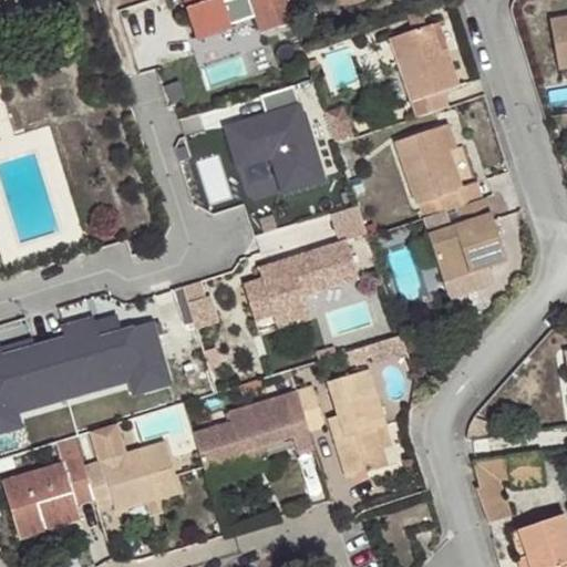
[(257,11),(263,30),(294,20),(287,0),(225,0),(223,1),(223,0),(181,0),(193,39),(234,26),(233,20),(257,11)]
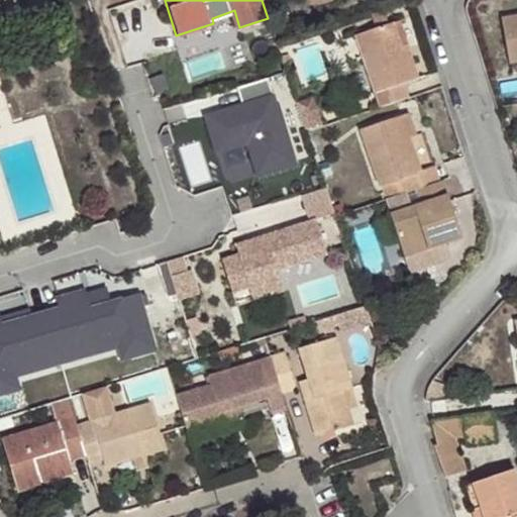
[(516,15),(501,18),(509,63),(516,61),(516,15)]
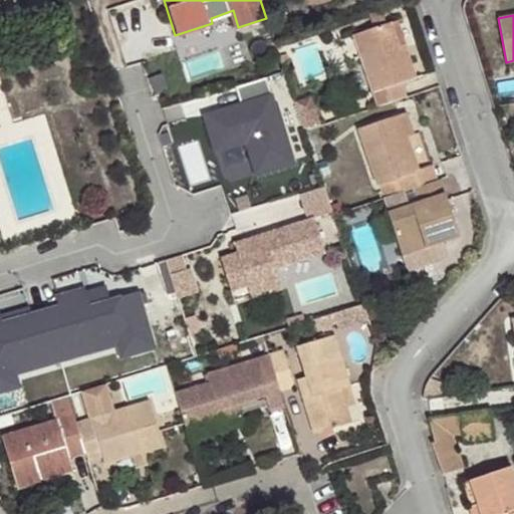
[(398,21),(393,23),(401,47),(406,45),(398,21)]
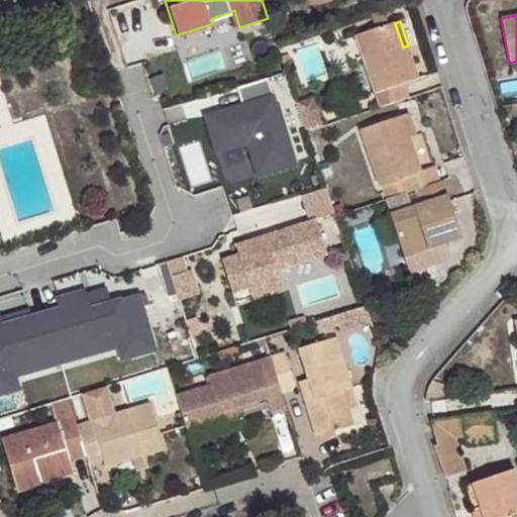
[(395,23),(354,36),(378,108),(407,99),(402,84),(419,78),(408,45),(403,47),(395,23)]
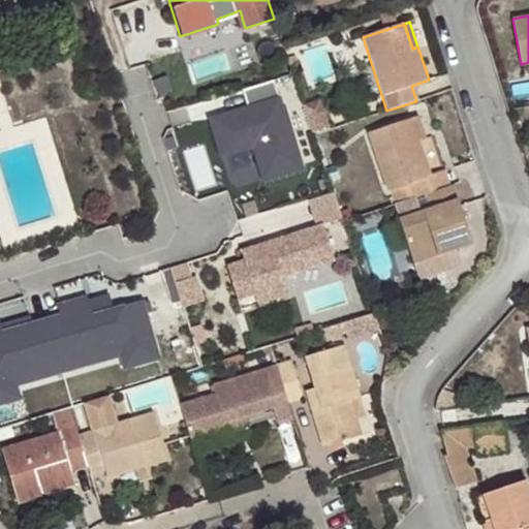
[(254,105),(211,120),(222,154),(250,145),(261,177),(299,164),(270,79),(248,86),(254,105)]
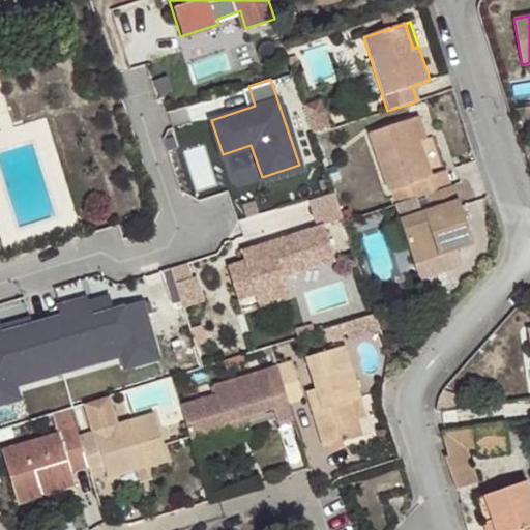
[(418,119),(414,121),(421,142),(424,141),(418,119)]
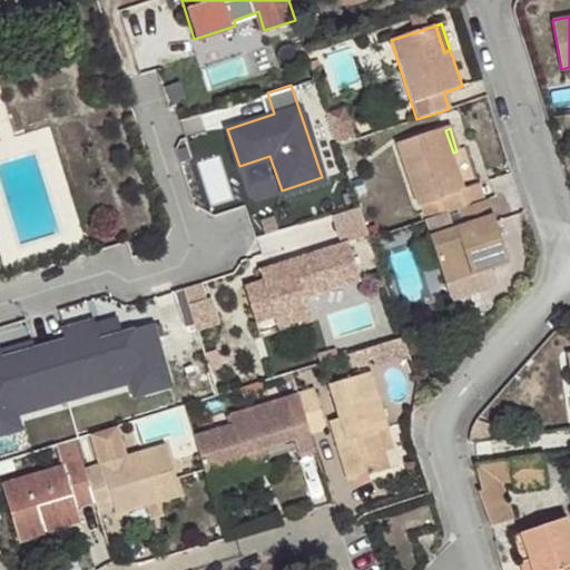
[(436,197),(441,215),(482,202),(477,185),(463,189),(453,153),(445,130),(395,144),(414,204),(436,197)]
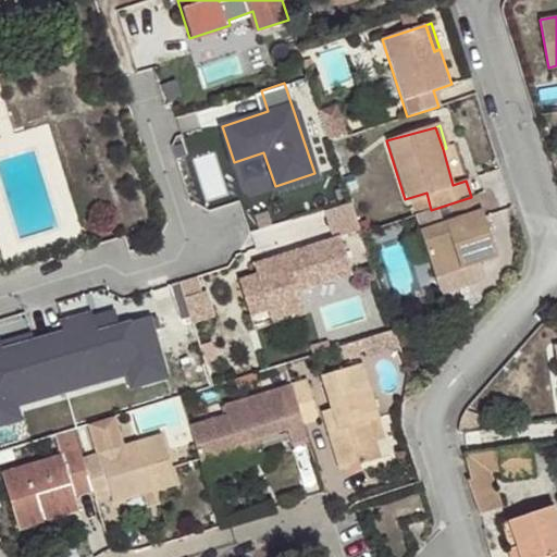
[(431,210),(415,215),(435,279),(481,263),(497,258),(475,195),(471,197),(431,210)]
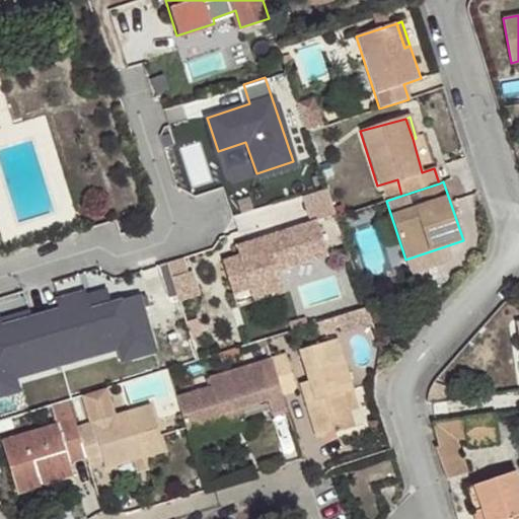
[(243,235),(337,206),(329,186),(237,215),(243,235)]
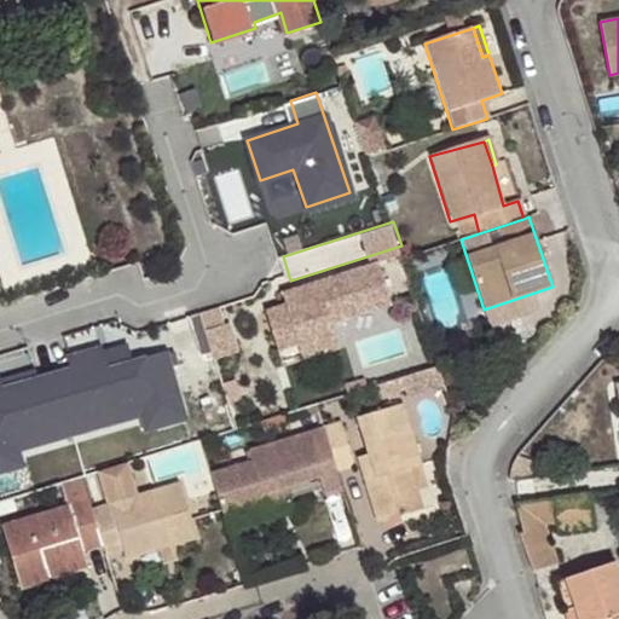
[(372,264),(262,299),(277,342),(387,306),(372,264)]
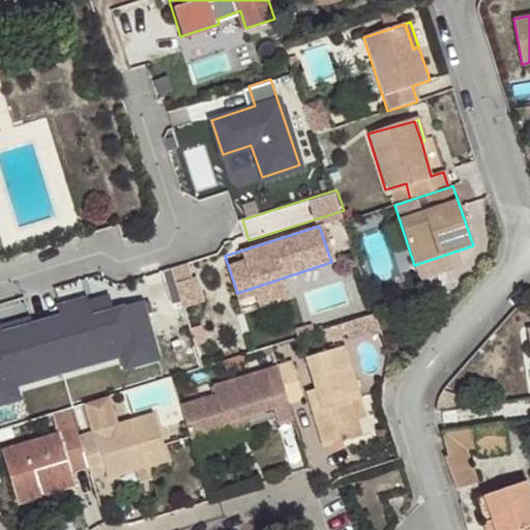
[(460,258),(458,251),(414,265),(417,272),(460,258)]
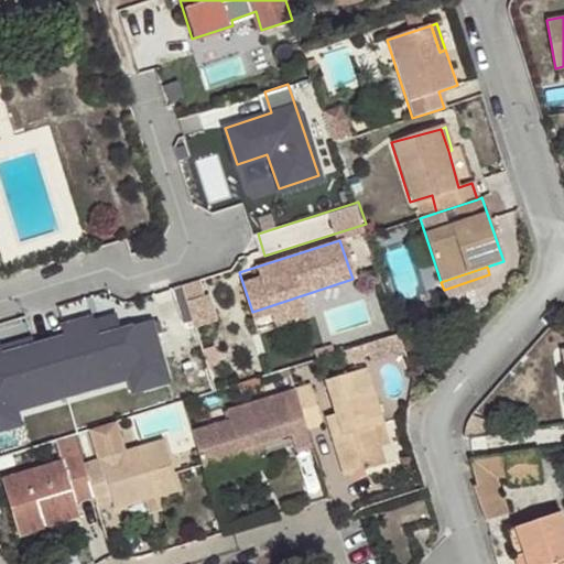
[(69,340),(56,345),(68,382),(127,364),(132,384),(167,375),(150,318),(96,336),(91,321),(66,328),(69,340)]
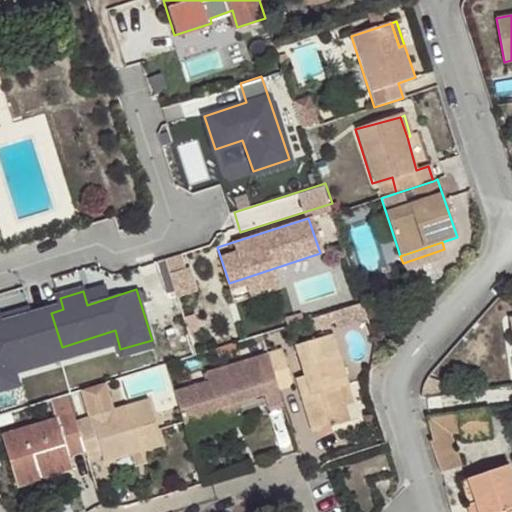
[(339,326),(367,318),(362,301),(333,310),(337,323),(339,326)]
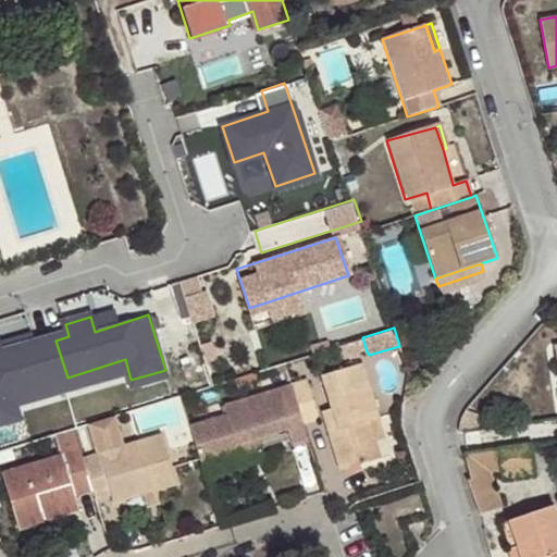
[(344,357),(367,351),(362,337),(339,344),(344,357)]
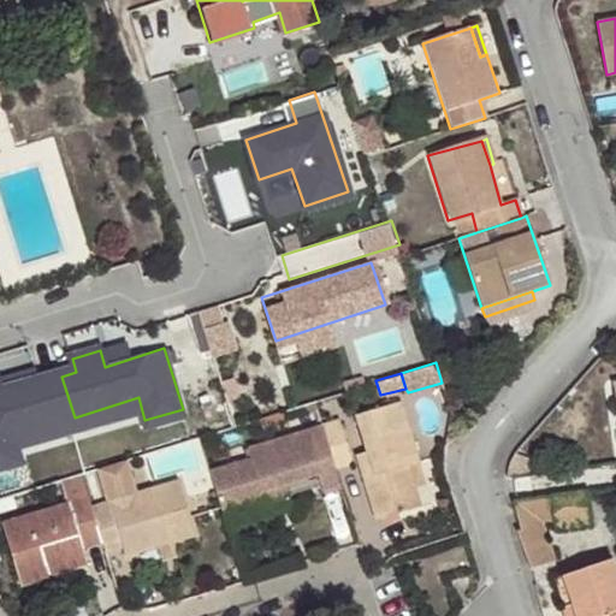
[(0,388),(0,468),(24,461),(17,434),(75,418),(61,377),(1,395),(0,388)]
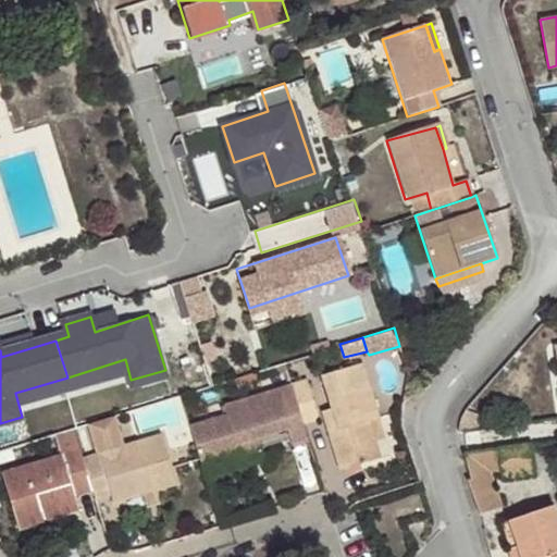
[(338,424),(329,428),(341,470),(382,457),(371,421),(379,417),(362,359),(323,371),(332,406),(338,424)]
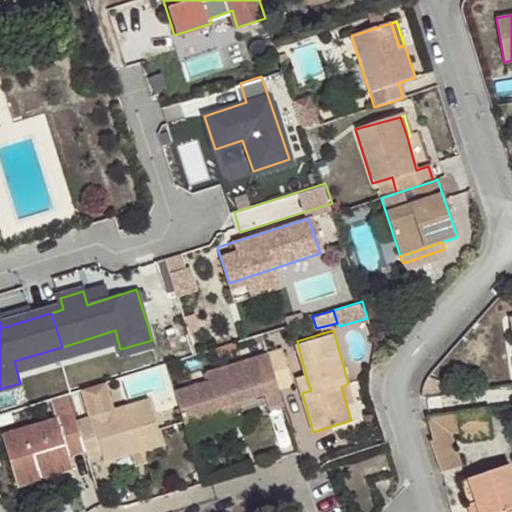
[(267,351),(279,390),(294,385),(283,346),(267,351)]
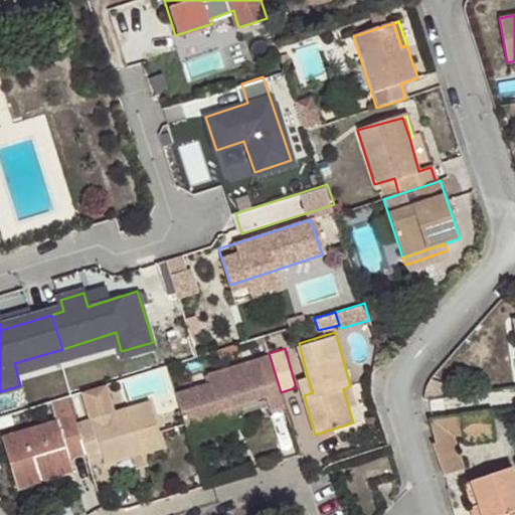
[(272,408),(285,404),(281,392),(269,353),(208,371),(210,379),(175,391),(187,430),(224,418),(221,410),(239,403),(267,395),(272,408)]
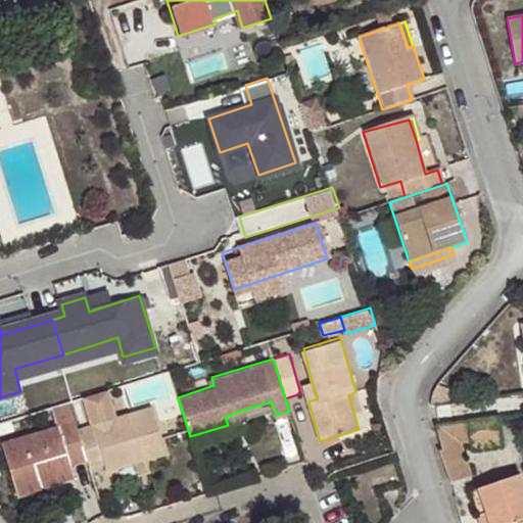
[(303,385),(308,401),(318,398),(312,381),(303,385)]
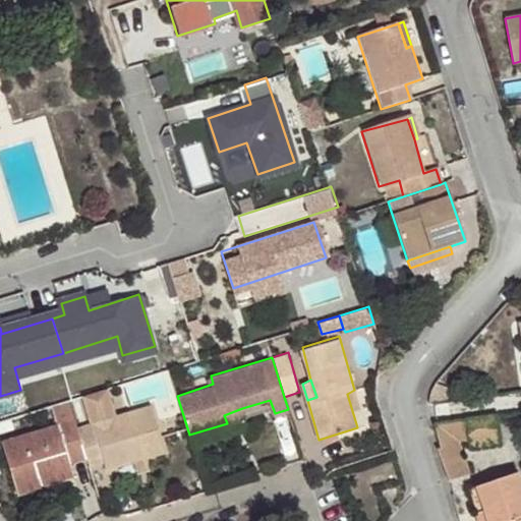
[(87,456),(89,464),(103,458),(106,466),(133,459),(152,454),(138,408),(77,427),(87,456)]
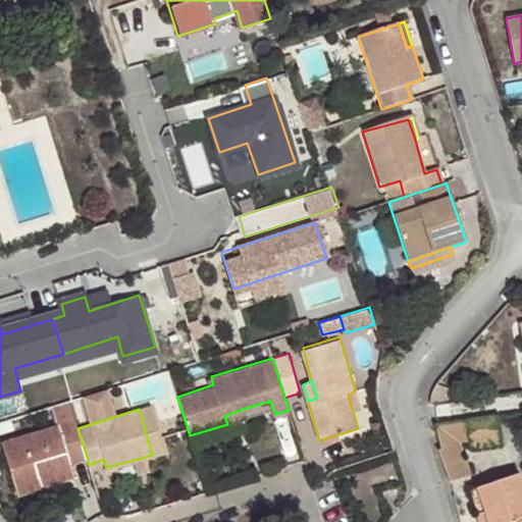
[(246,419),(243,409),(224,416),(227,424),(246,419)]
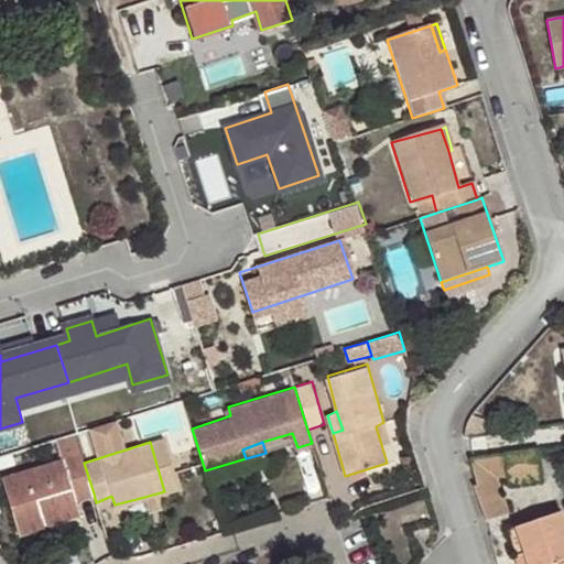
[(486,454),(495,478),(538,463),(532,448),(486,454)]
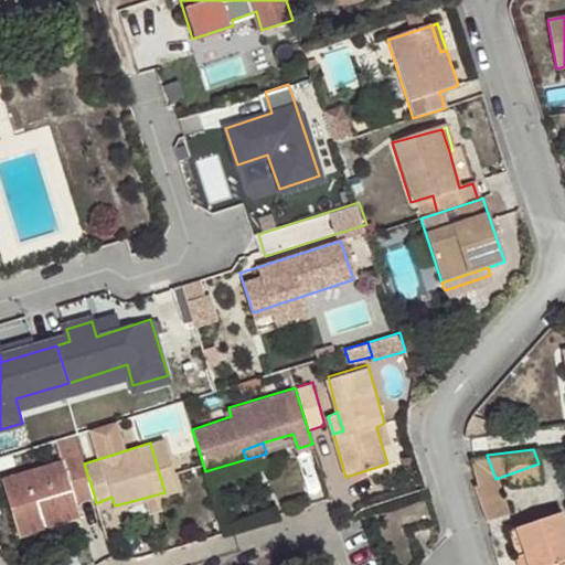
[(84,464),(81,452),(1,479),(18,534),(44,525),(42,518),(77,504),(76,500),(94,494),(84,464)]
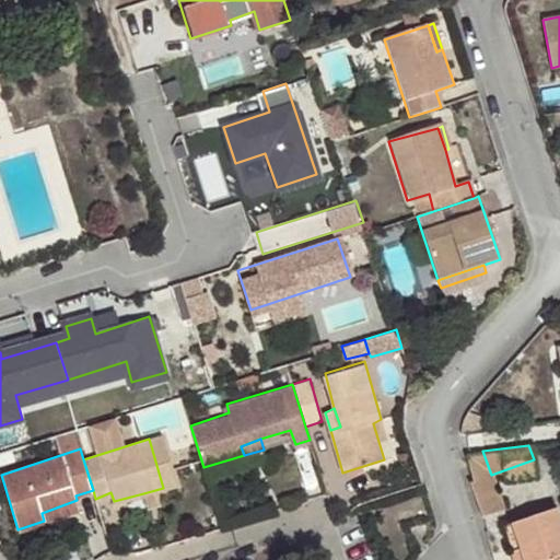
[(468,482),(481,516),(503,509),(491,475),(482,451),(463,453),(473,481),(468,482)]
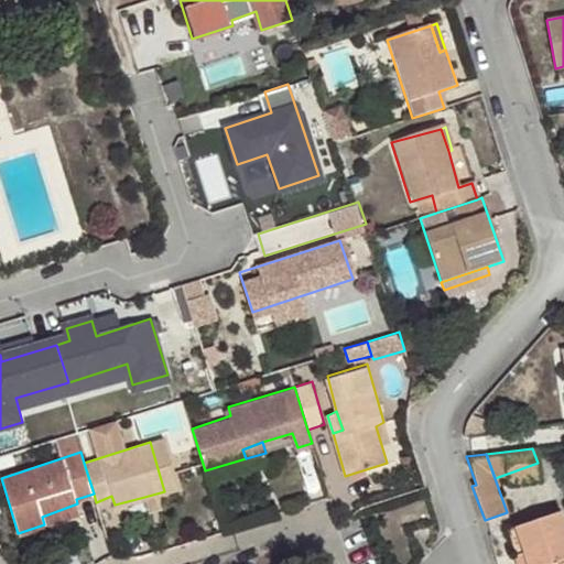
[(144,497),(115,505),(120,521),(149,512),(144,497)]
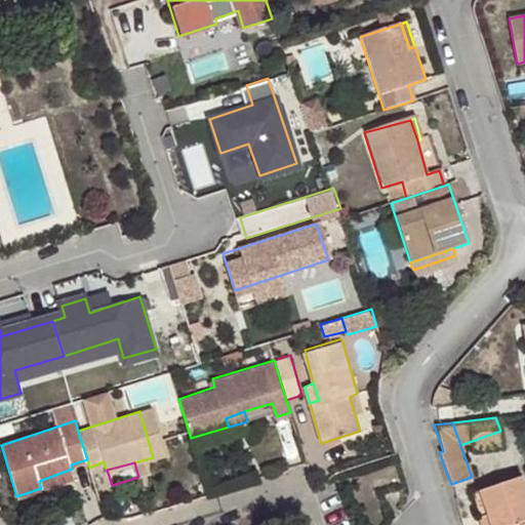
[(39,481),(41,488),(75,478),(72,469),(39,481)]
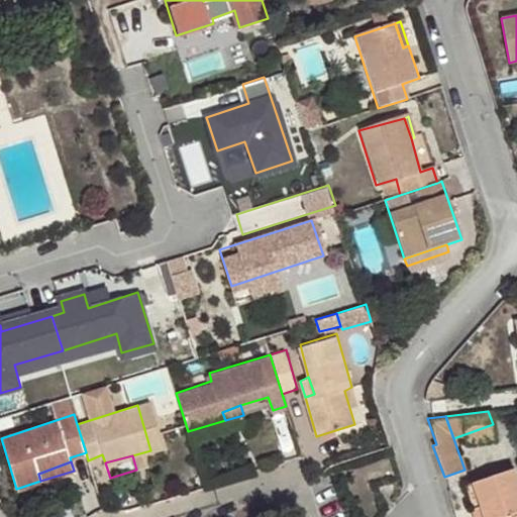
[(485,516),(516,516),(516,491),(510,471),(463,487),(472,510),(482,506),(485,516)]
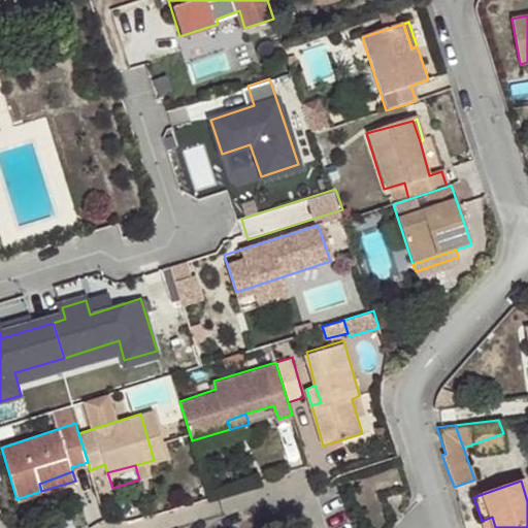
[(484,527),(495,527),(492,517),(482,521),(484,527)]
